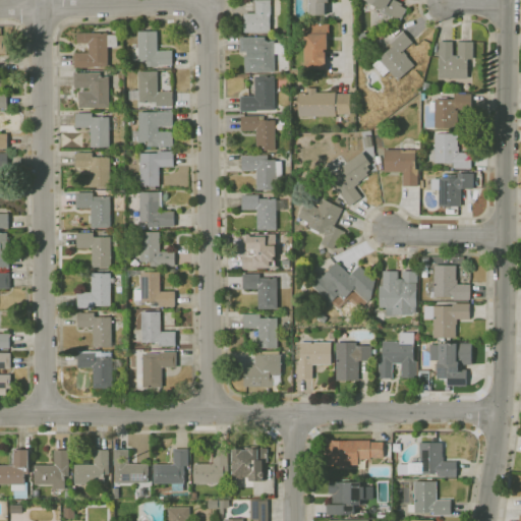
[(243,33),(243,13),(253,13),(253,12),(255,12),(255,0),(272,0),(272,15),(271,15),(271,33),(243,33)]
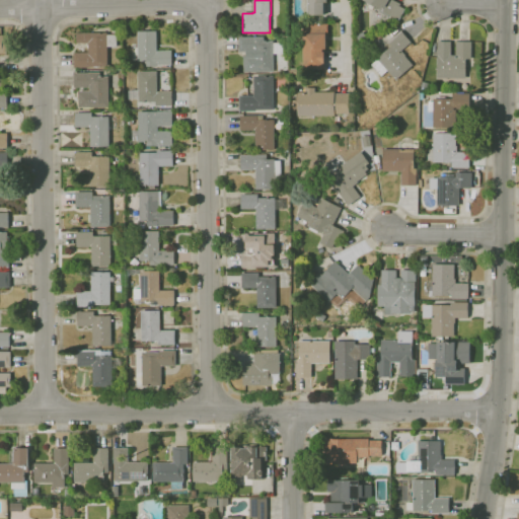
[(309,16),(308,0),(327,0),(327,3),(324,3),(325,15),(309,16)]
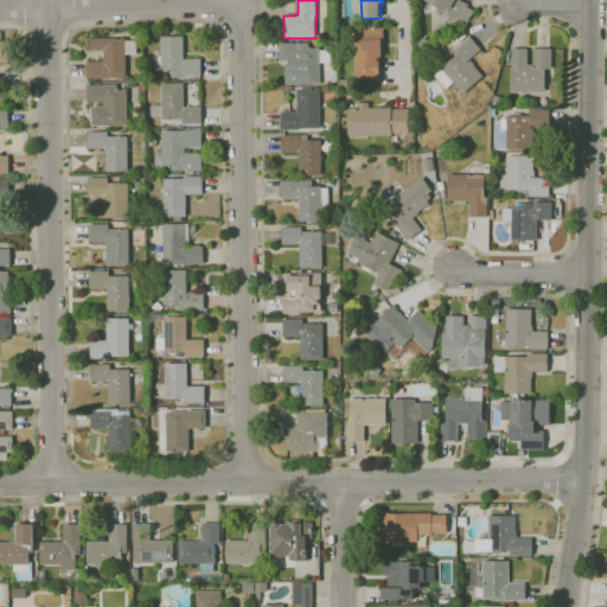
[(467,24),(425,0),(461,0),(470,5),(468,7),(474,10),(467,24)]
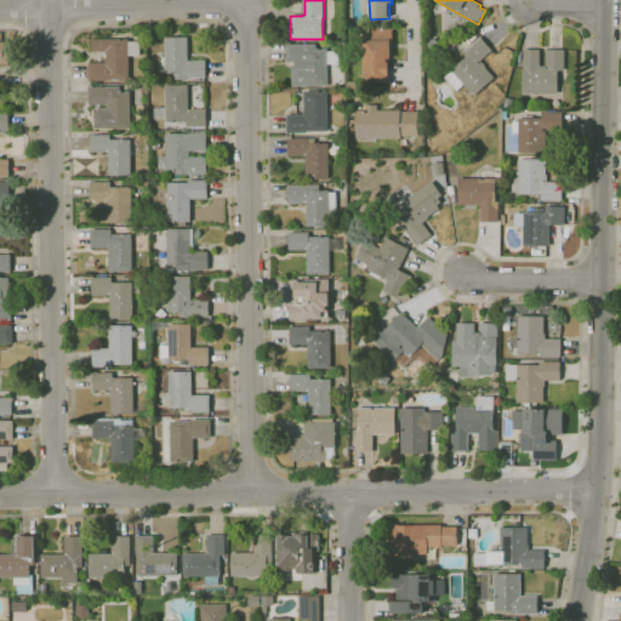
[(454,36),(449,30),(457,26),(461,32),(454,36)]
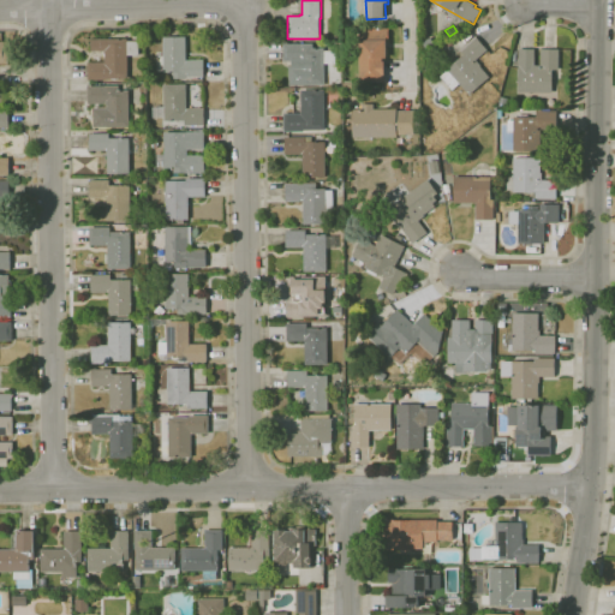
[(382,82),(360,82),(360,29),(389,29),(389,43),(387,43),(387,59),(386,59),(386,81),(382,81),(382,82)]
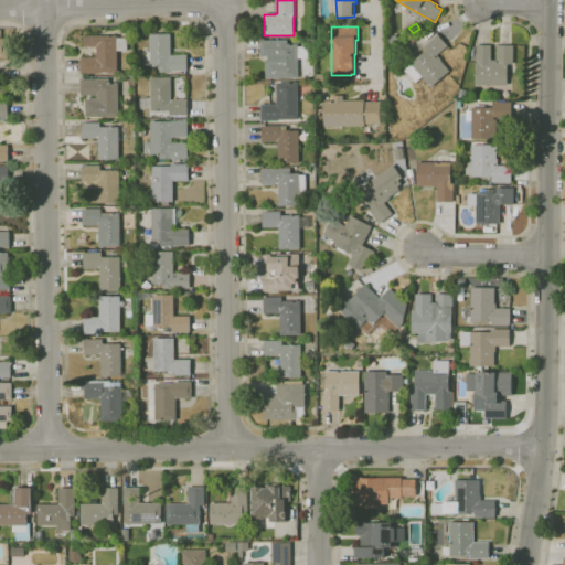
[(437,33),(448,46),(438,55),(443,61),(441,61),(450,72),(432,87),(423,77),(416,83),(405,70),(412,64),(411,64),(427,50),(423,45),(437,33)]
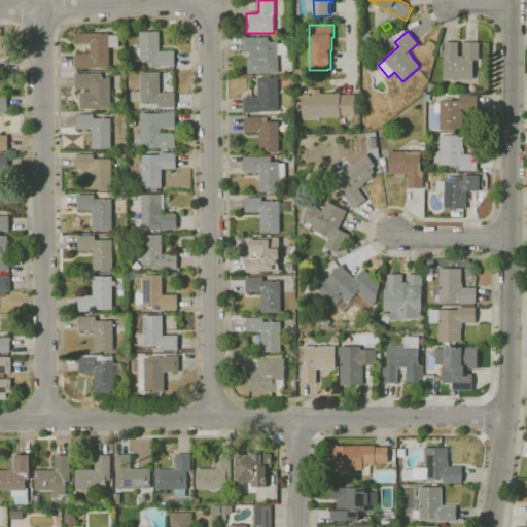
[(148,68),(148,62),(140,62),(140,32),(160,32),(160,51),(175,51),(175,66),(161,66),(161,67),(148,68)]
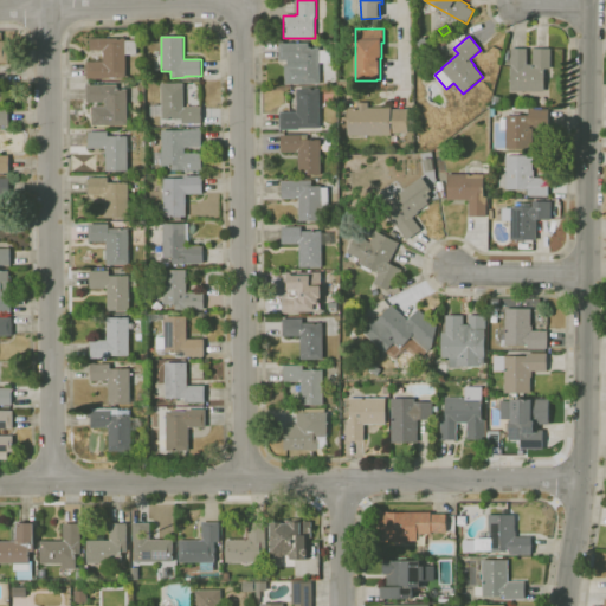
[(107,79),(88,79),(88,62),(104,62),(104,50),(90,51),(90,39),(126,38),(126,40),(137,40),(137,55),(126,55),(127,77),(107,77),(107,79)]
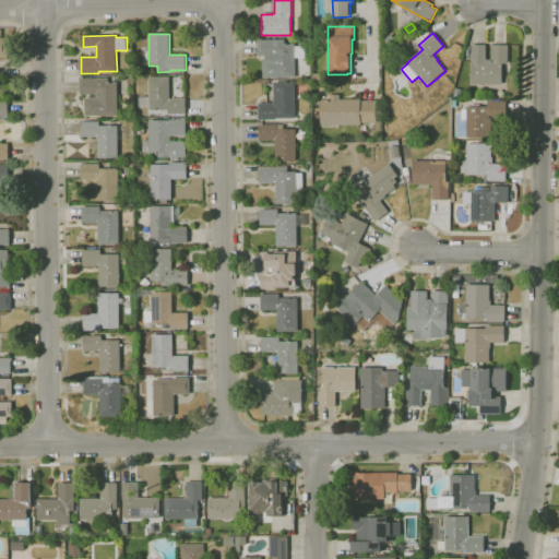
[(0,37),(10,37),(11,58),(0,58),(0,37)]
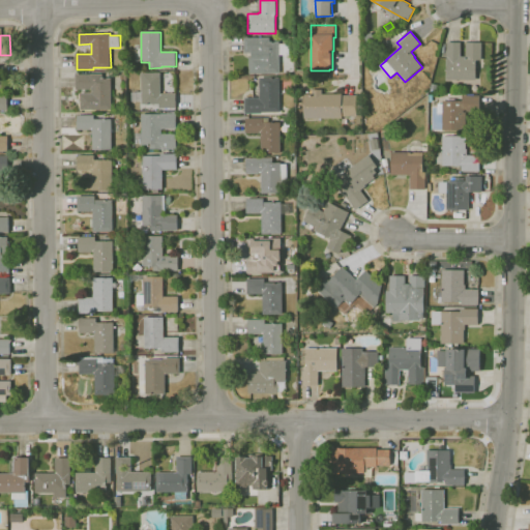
[(248,74),(248,57),(253,57),(253,53),(245,53),(244,37),(270,37),(270,41),(280,41),(280,45),(289,43),(289,55),(280,55),(280,74),(248,74)]
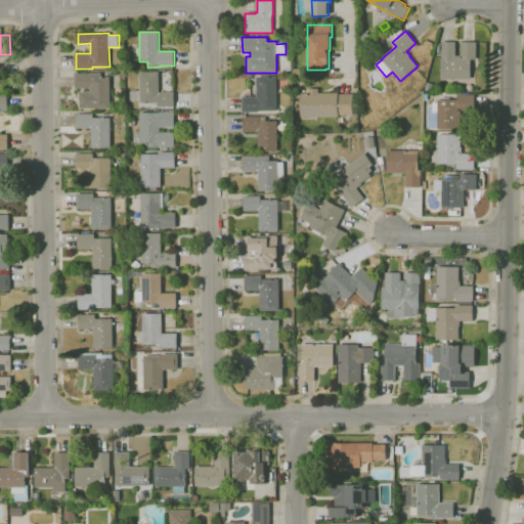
[(471,80),(441,79),(442,41),(456,42),(455,55),(461,56),(461,42),(476,42),(476,59),(471,59),(471,80)]
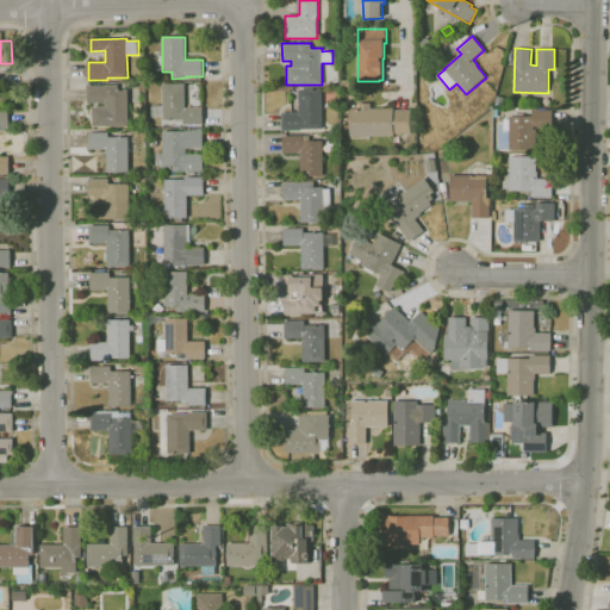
[(129,126),(93,126),(92,107),(106,107),(106,103),(88,103),(88,86),(118,85),(118,89),(129,89),(129,126)]
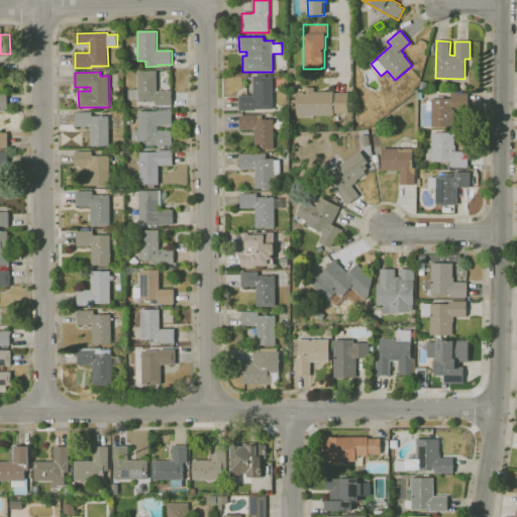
[(156,106),(154,101),(138,101),(138,99),(128,99),(128,90),(138,90),(138,72),(157,72),(158,91),(172,91),(172,105),(156,106)]
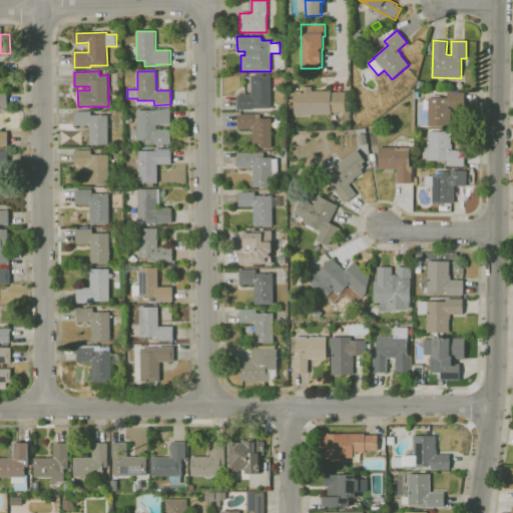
[(236,110),(236,95),(251,94),(251,75),(271,75),(271,108),(253,109),(253,110),(236,110)]
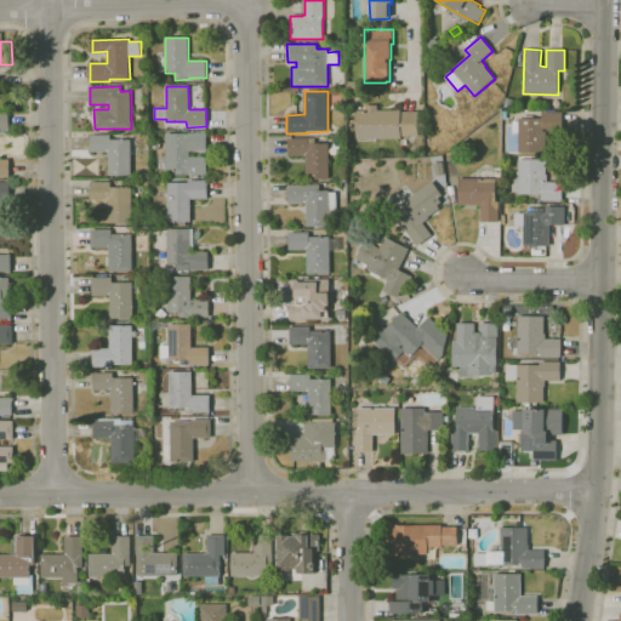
[(402,138),(357,140),(357,110),(365,110),(365,106),(379,106),(379,110),(402,110),(402,112),(417,112),(419,137),(402,137),(402,138)]
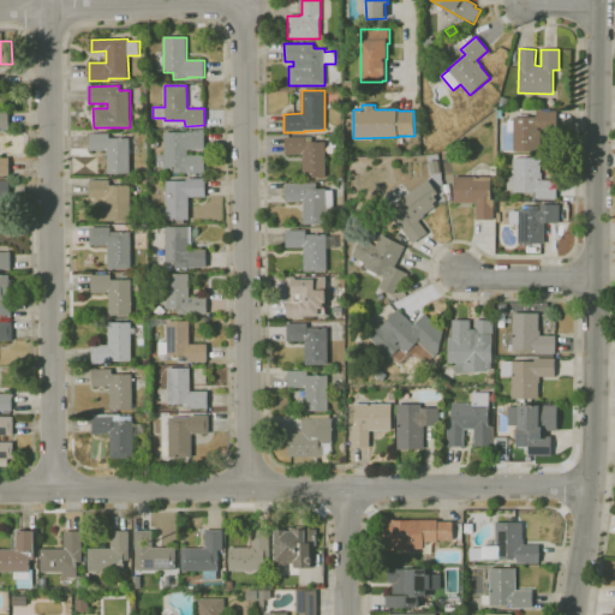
[(0,127),(0,111),(10,111),(10,127),(0,127)]
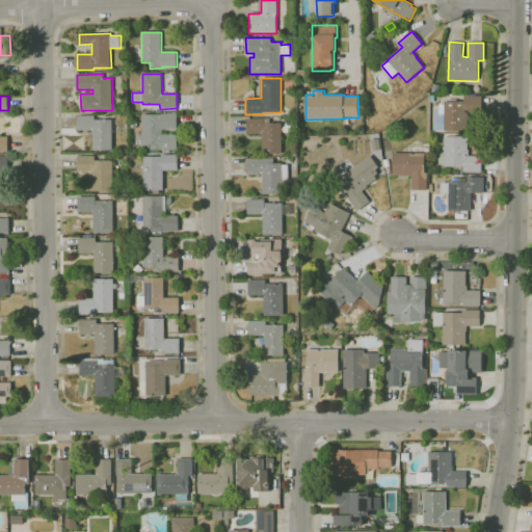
[(468,131),(444,131),(444,113),(440,113),(440,104),(445,104),(445,101),(464,101),(464,96),(482,96),(482,112),(468,112),(468,131)]
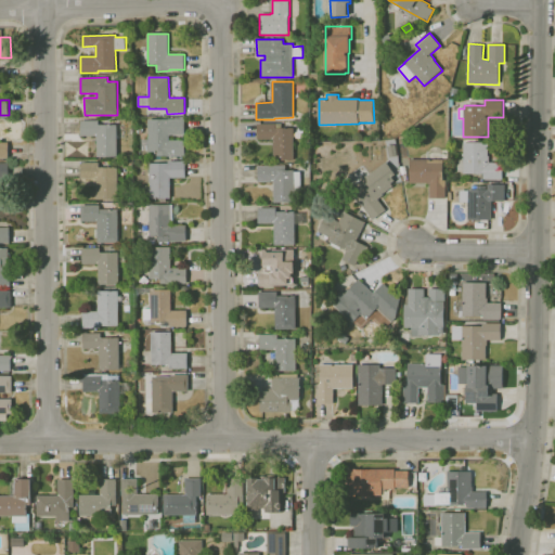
[(178,159),(169,159),(169,156),(157,156),(157,152),(149,152),(149,151),(141,151),(141,139),(149,139),(149,119),(177,119),(177,117),(183,117),(183,119),(184,119),(184,134),(169,134),(169,140),(185,140),(185,156),(178,156),(178,159)]
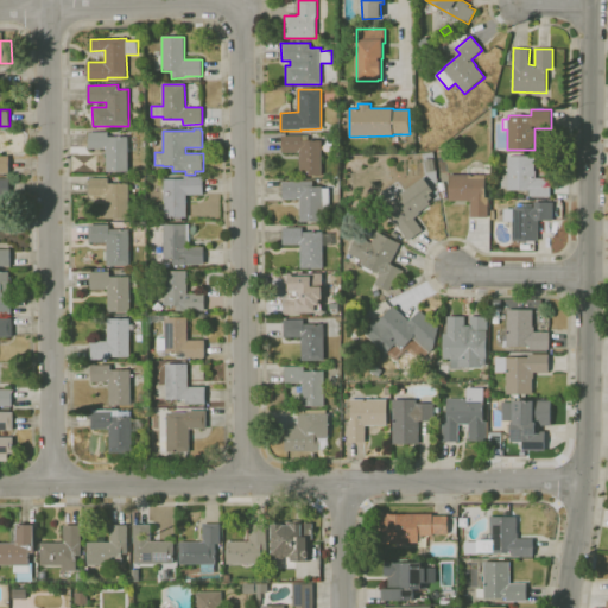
[(128,171),(106,172),(106,149),(88,150),(88,132),(108,132),(108,137),(137,137),(137,151),(128,152),(128,171)]
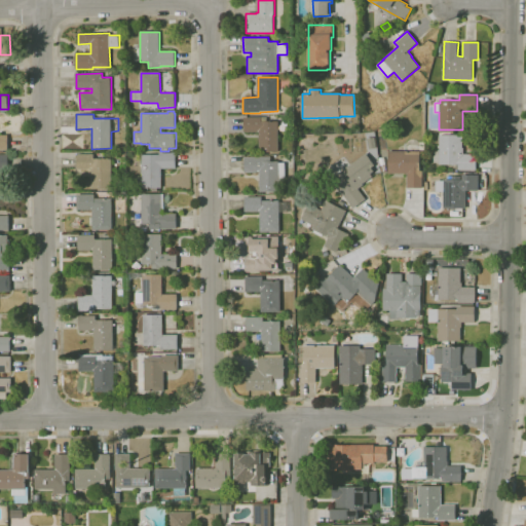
[(278,152),(259,153),(259,132),(245,132),(243,117),(261,117),(266,117),(266,121),(278,121),(278,152)]
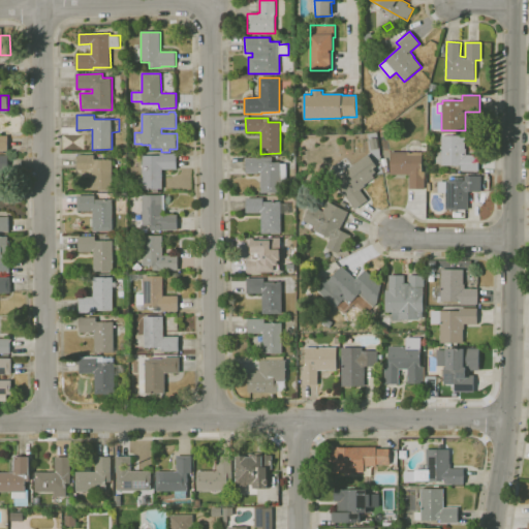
[(0,150),(0,135),(8,135),(8,150),(0,150)]
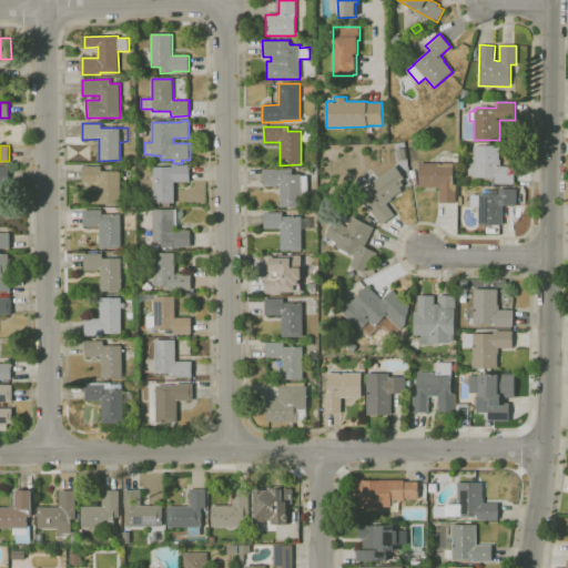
[(514,183),(495,183),(495,176),(475,176),(475,175),(469,175),(468,163),(475,163),(475,146),(500,145),(500,166),(514,166),(514,183)]
